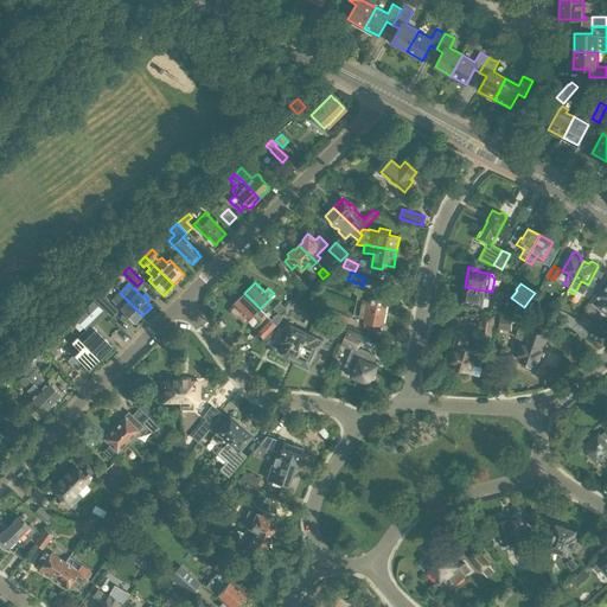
[(606,283),(604,288),(605,289),(592,304),(606,315),(606,283)]
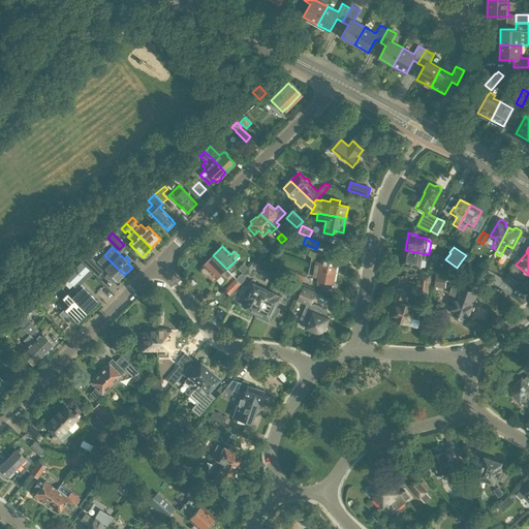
[(312,257),(310,267),(336,272),(338,261),(323,258),(323,256),(311,250),(309,255),(312,257)]
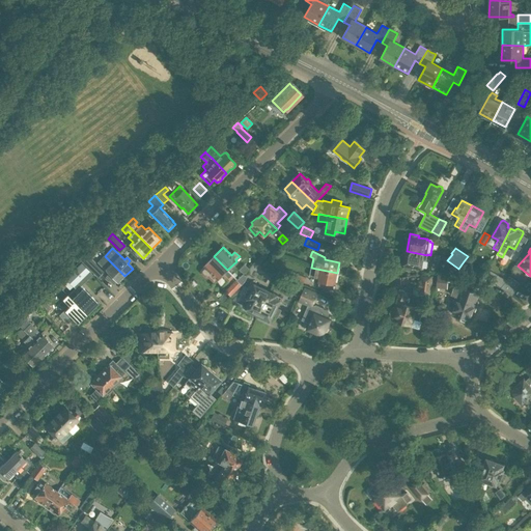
[(427,255),(407,251),(403,269),(413,271),(413,268),(422,270),(423,259),(426,260),(427,255)]
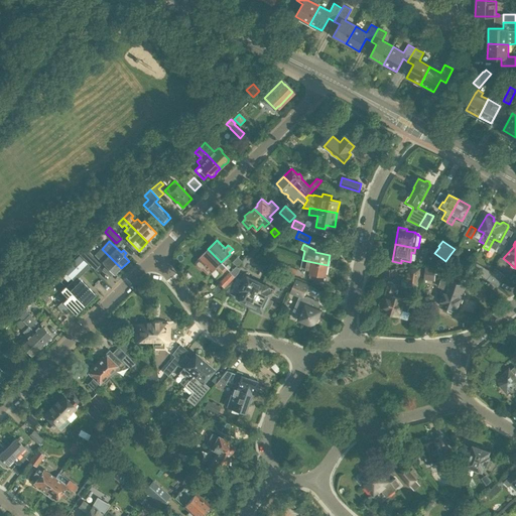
[(253,259),(262,250),(257,245),(248,255),(253,259)]
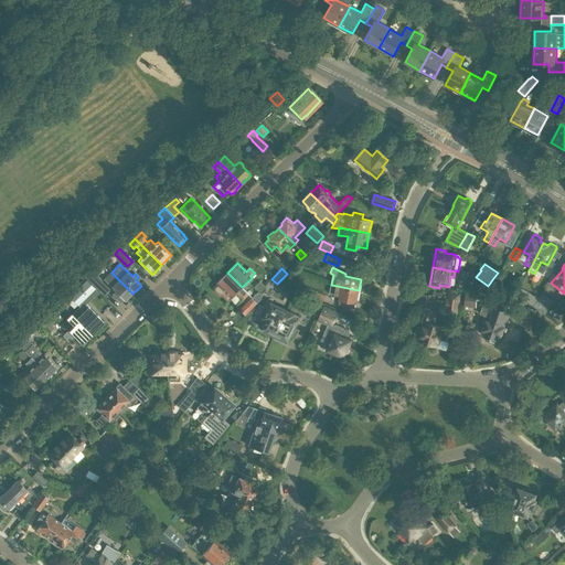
[(92,273),(86,278),(104,295),(109,289),(92,273)]
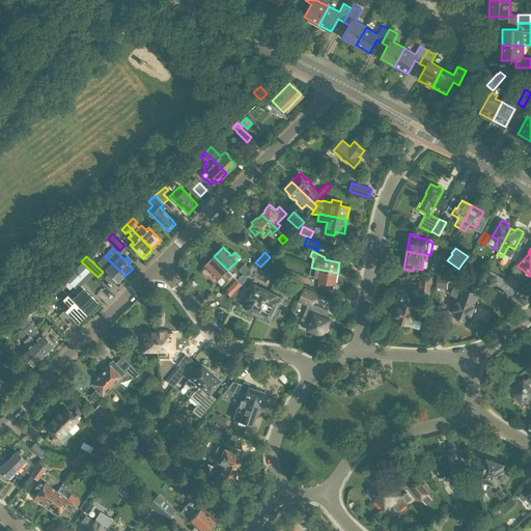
[(124,276),(105,256),(98,262),(109,274),(106,277),(114,284),(117,282),(118,282),(124,276)]
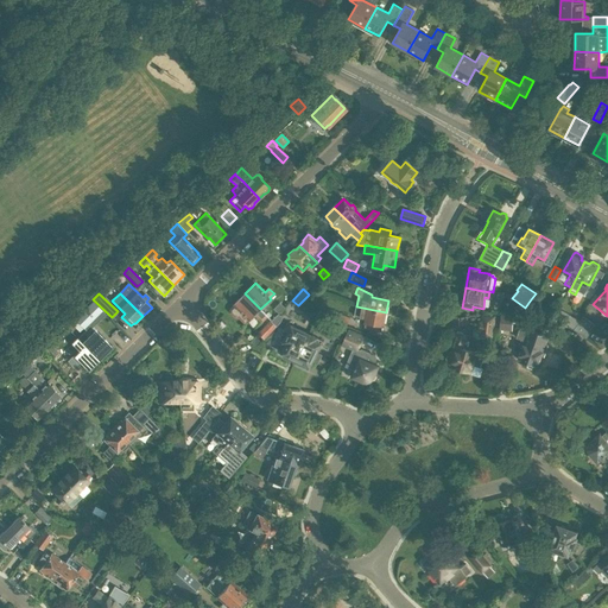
[(267,316),(260,309),(245,293),(234,304),(235,305),(232,309),(230,312),(236,317),(239,317),(245,323),(248,318),(249,320),(255,315),(263,322),(267,316)]
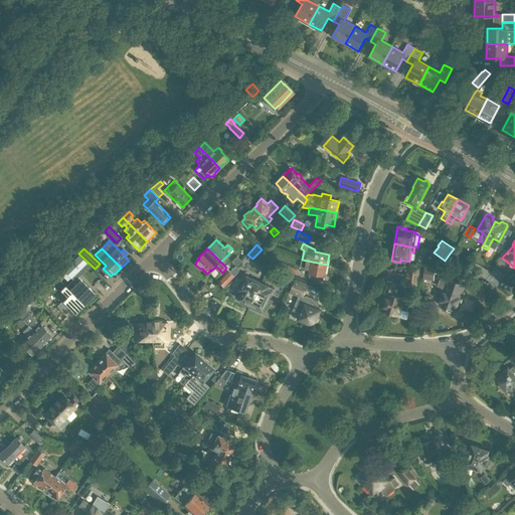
[(451,254),(449,259),(457,264),(459,260),(451,254)]
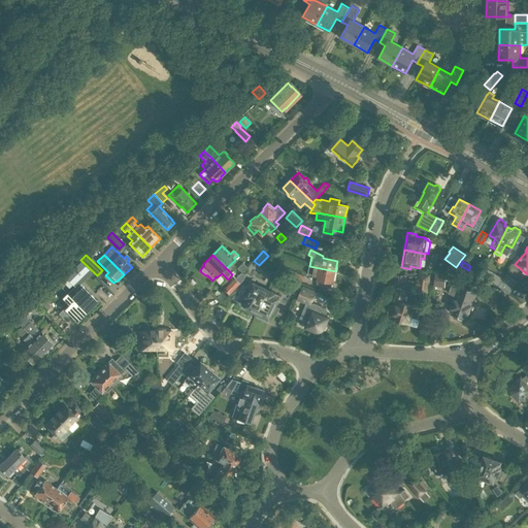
[(335,271),(309,266),(308,274),(319,276),(318,279),(323,281),(322,285),(332,287),(335,271)]
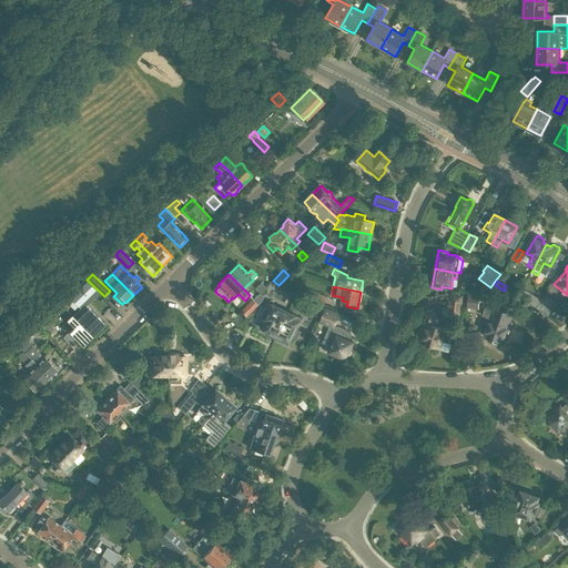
[(82,303),(89,297),(79,287),(69,297),(79,307),(79,306),(82,303)]
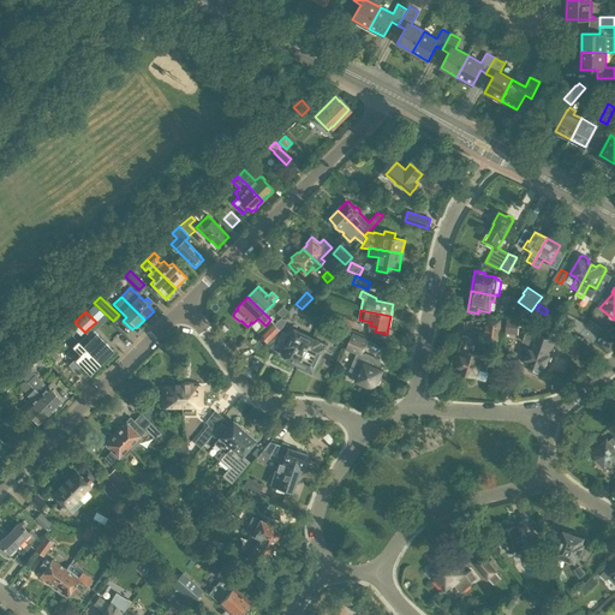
[(338,323),(351,328),(354,322),(341,316),(338,323)]
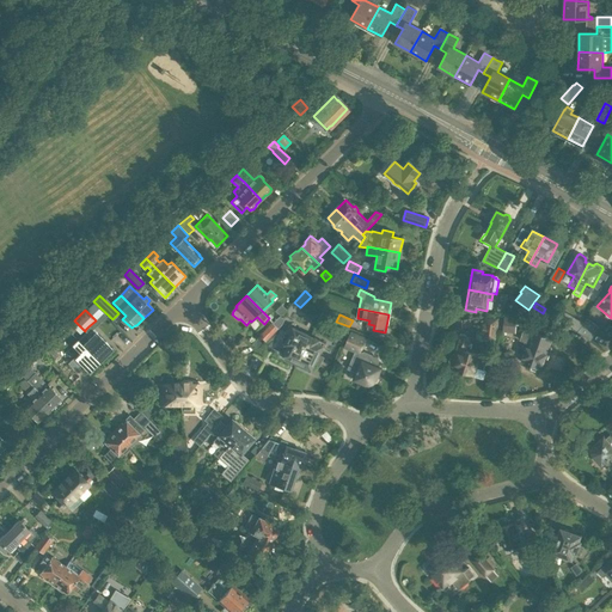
[(516,334),(518,317),(505,316),(503,332),(516,334)]
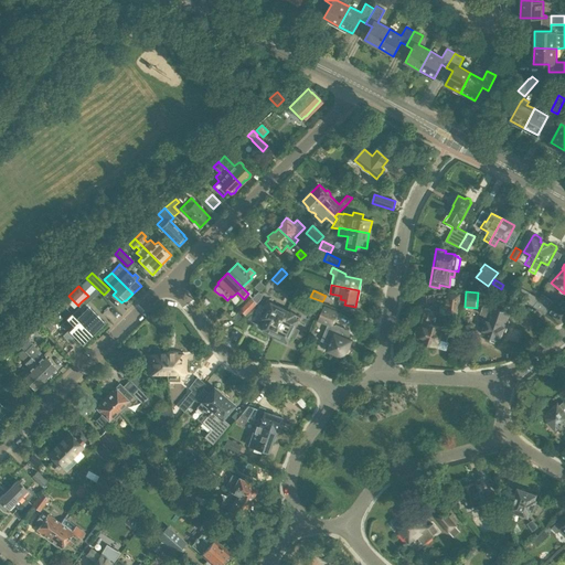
[(457,312),(459,295),(449,294),(449,300),(445,299),(445,307),(448,307),(447,310),(457,312)]
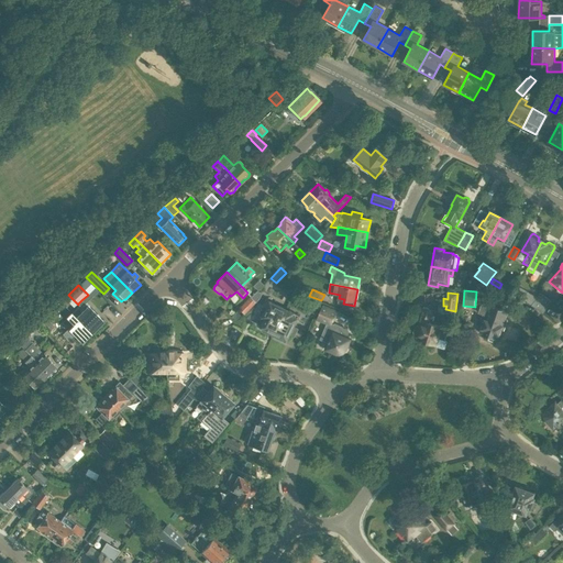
[(543,313),(552,301),(540,293),(532,305),(543,313)]
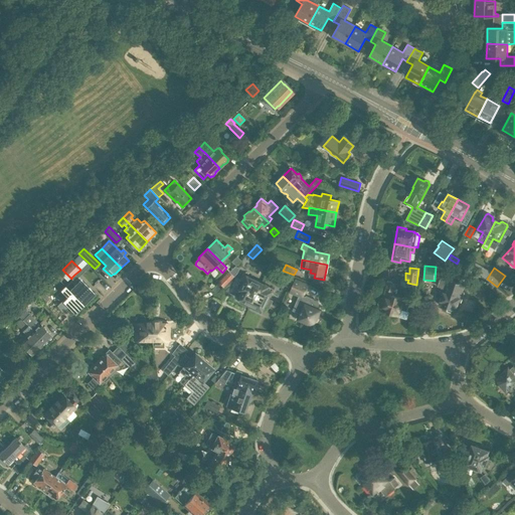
[(224,287),(229,282),(234,277),(229,273),(229,272),(219,283),(224,287)]
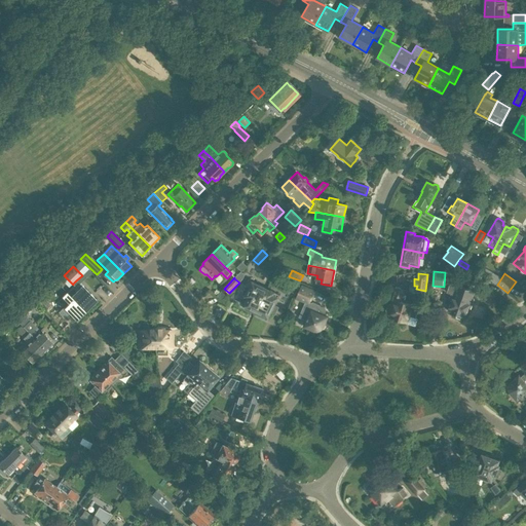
[(256,311),(266,289),(249,279),(241,294),(248,297),(245,305),(245,306),(246,309),(249,310),(252,309),(256,311)]
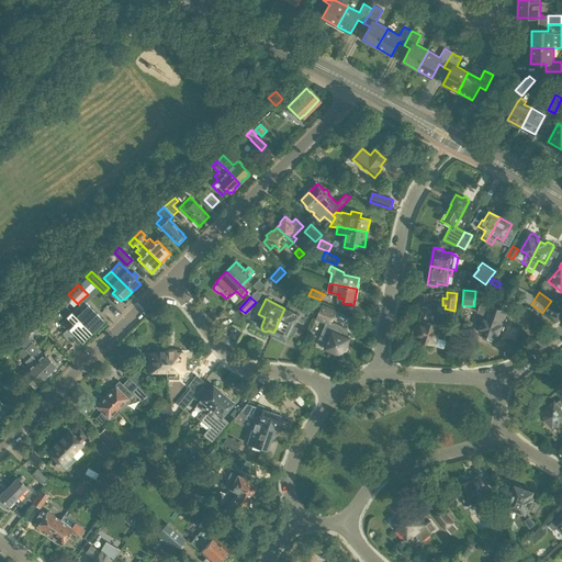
[(322,302),(315,299),(310,311),(316,314),(322,302)]
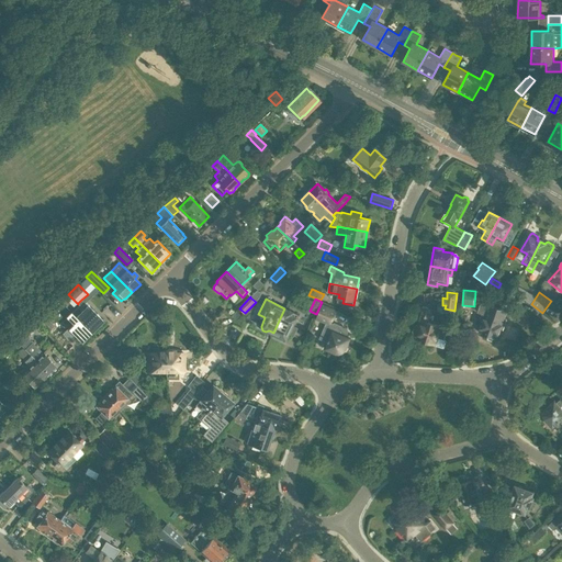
[(86,303),(81,300),(78,303),(79,304),(71,312),(74,315),(77,317),(91,333),(103,322),(88,306),(86,303)]
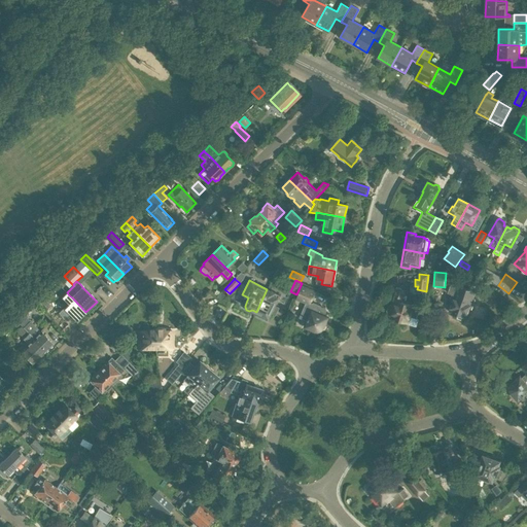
[(318,329),(320,328),(322,326),(324,327),(328,317),(322,314),(323,313),(325,312),(326,310),(325,309),(314,304),(313,305),(310,304),(315,291),(303,285),(296,299),(306,303),(300,318),(307,321),(305,326),(315,331),(316,329),(318,329)]
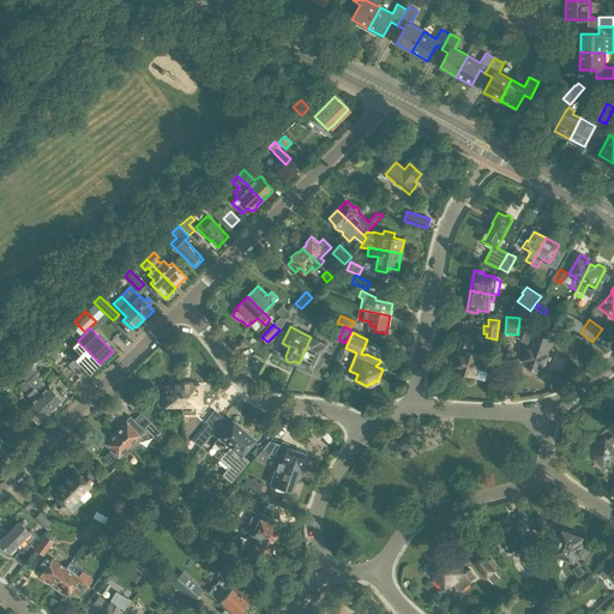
[(543,369),(549,350),(535,345),(539,335),(530,332),(522,356),(525,357),(523,362),(530,365),(529,369),(541,374),(542,369),(543,369)]
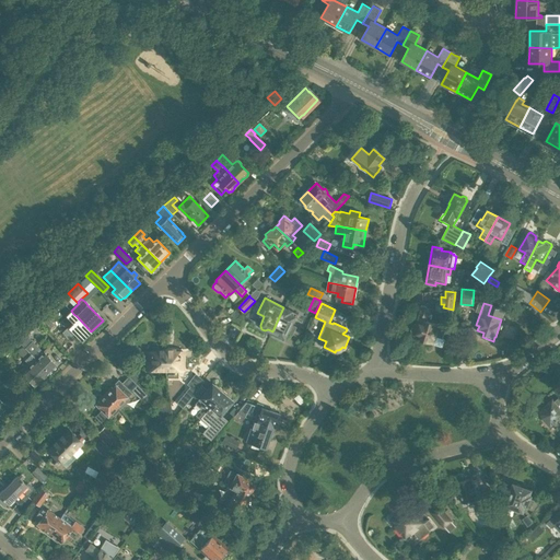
[(293,335),(296,327),(292,325),(298,314),(283,307),(272,331),(278,334),(278,337),(282,339),(284,337),(286,338),(288,333),(293,335)]
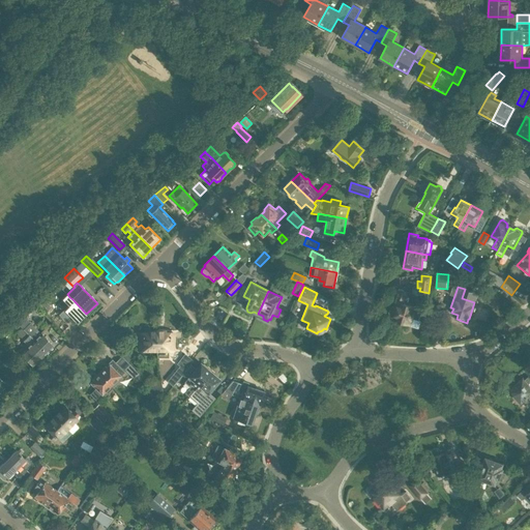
[(414,307),(403,304),(406,295),(399,293),(392,315),(394,315),(393,319),(410,324),(410,326),(419,328),(421,321),(419,320),(422,308),(415,305),(414,307)]
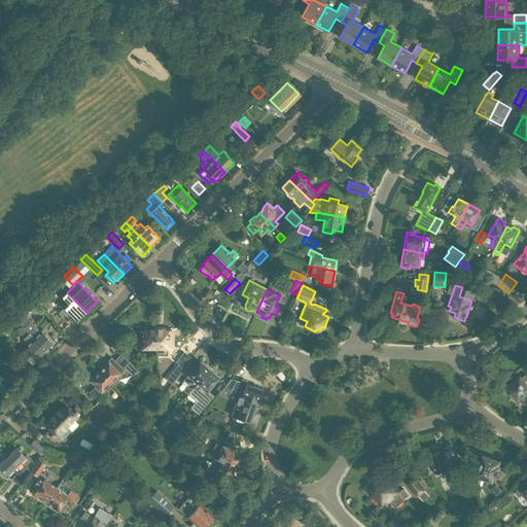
[(76,321),(85,312),(72,297),(69,295),(67,292),(63,297),(69,304),(65,309),(76,321)]
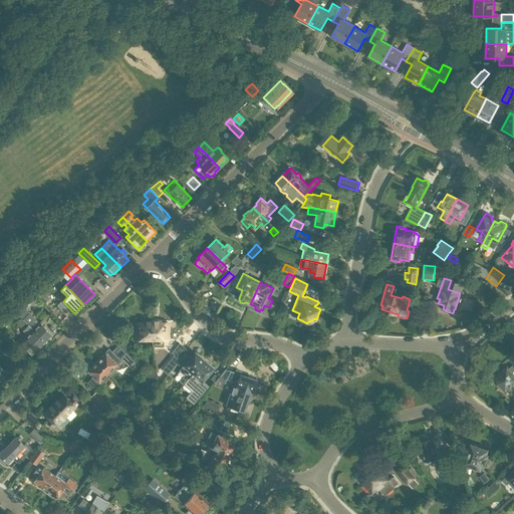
[(216,294),(221,289),(217,285),(212,290),(216,294)]
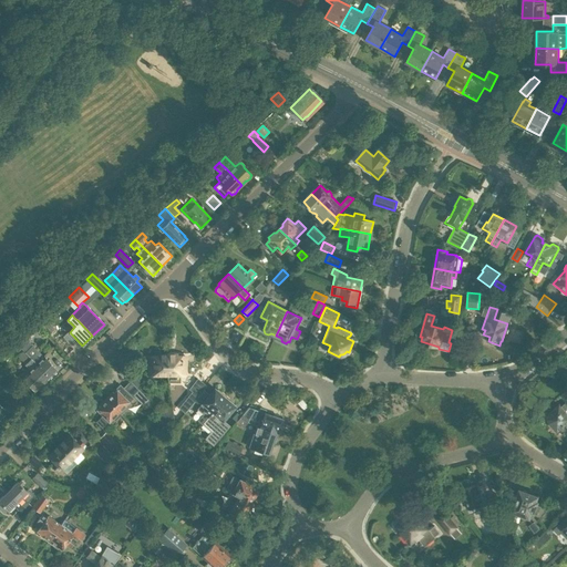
[(50,333),(55,329),(44,317),(39,322),(50,333)]
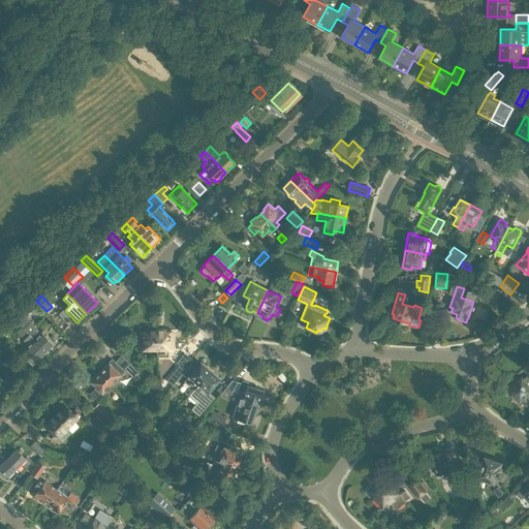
[(40,333),(22,314),(14,320),(23,328),(47,352),(54,345),(41,333),(40,333)]
